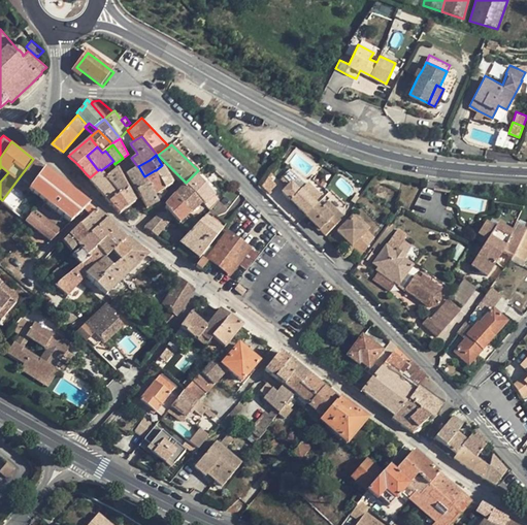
[(18,179),(29,188),(44,167),(33,159),(18,179)]
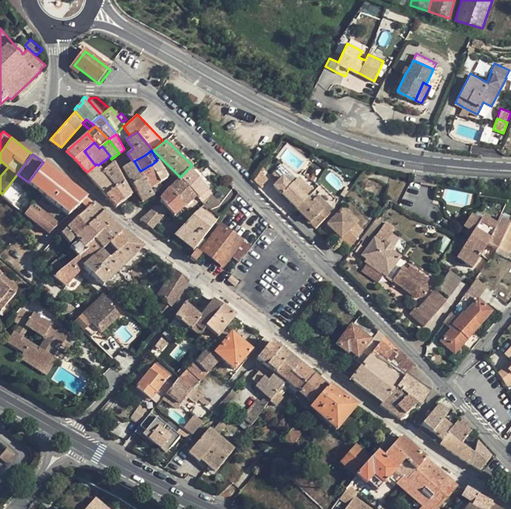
[(151,165),(150,165),(160,182),(167,177),(157,160),(151,165)]
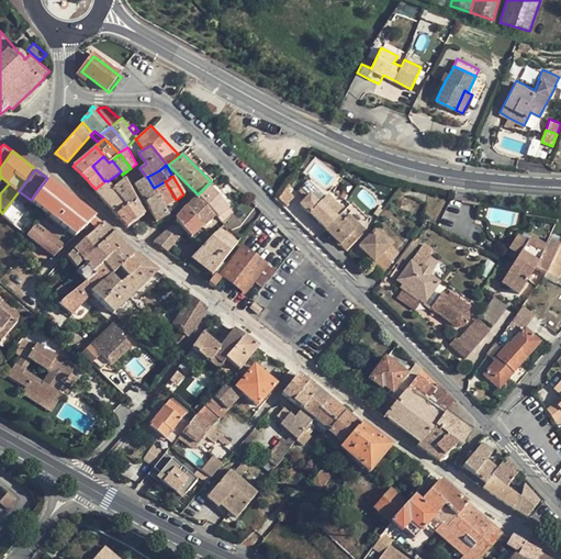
[(146,177),(135,183),(145,202),(157,196),(154,188),(147,177),(146,177)]
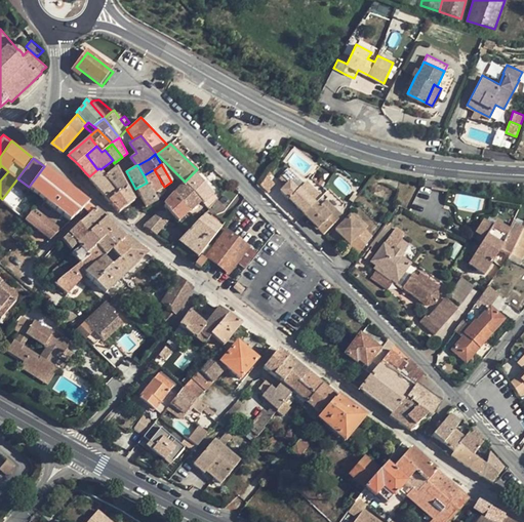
[(29,187),(70,219),(84,207),(90,212),(95,206),(44,166),(29,187)]
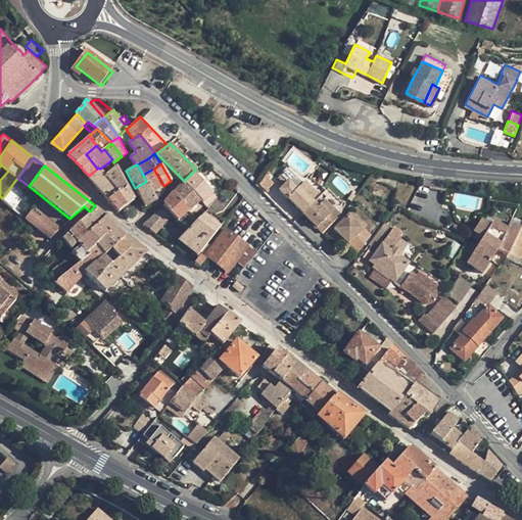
[(105,174),(105,175),(119,192),(127,186),(115,167),(105,174)]
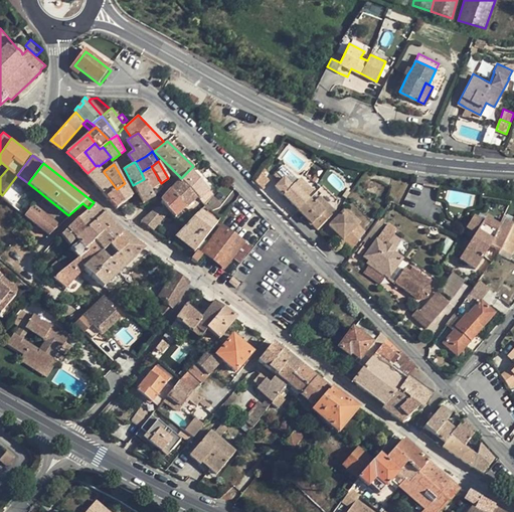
[(98,165),(96,166),(88,173),(90,175),(99,185),(100,187),(102,189),(104,191),(108,195),(117,189),(104,172),(104,171),(99,166),(98,165)]
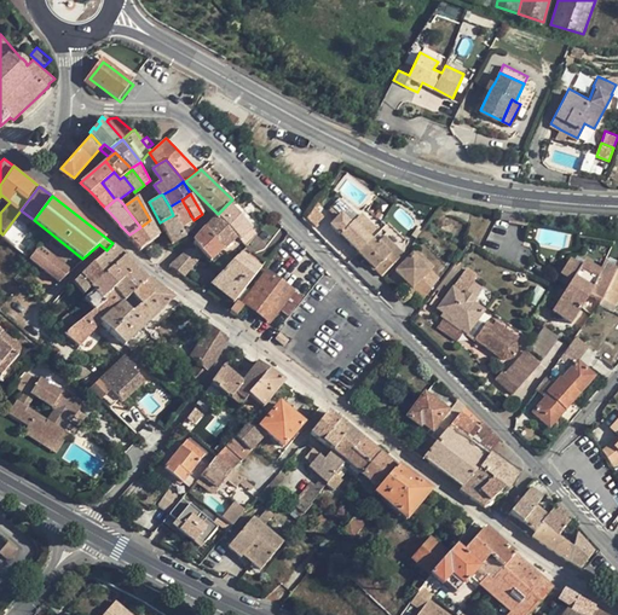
[(182,199),(169,207),(173,215),(182,227),(194,220),(182,199)]
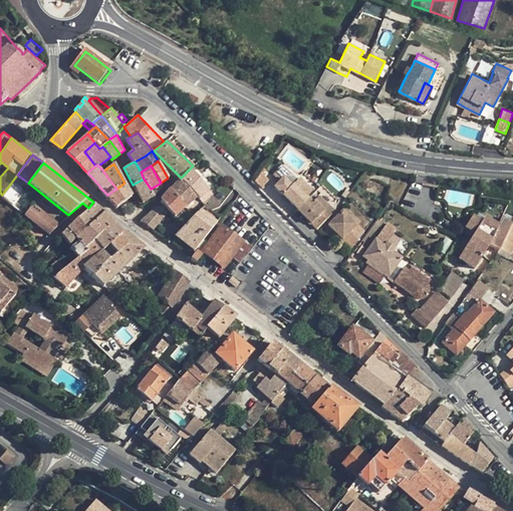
[(187,172),(181,178),(198,196),(200,198),(204,194),(209,189),(195,174),(191,177),(187,172)]
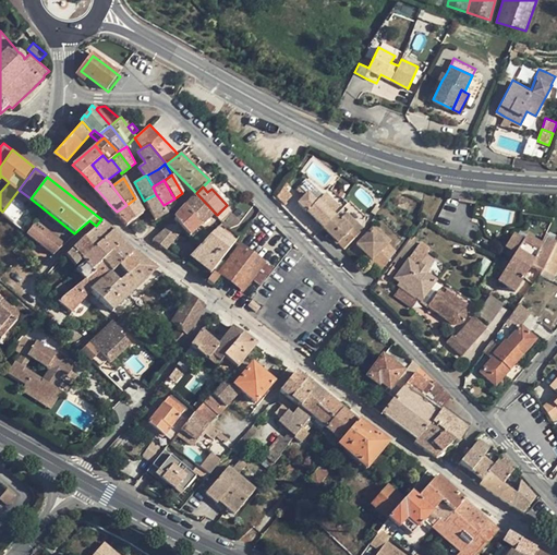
[(31,198),(19,190),(2,212),(14,221),(31,198)]
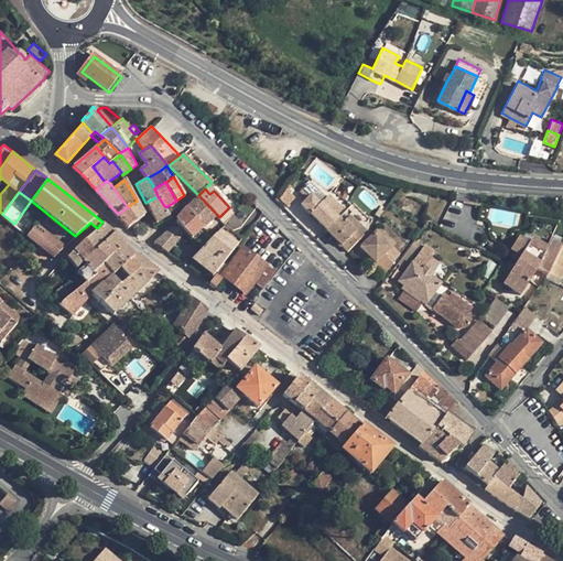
[(311,194),(302,204),(327,228),(338,217),(336,214),(323,202),(322,201),(320,203),(311,194)]
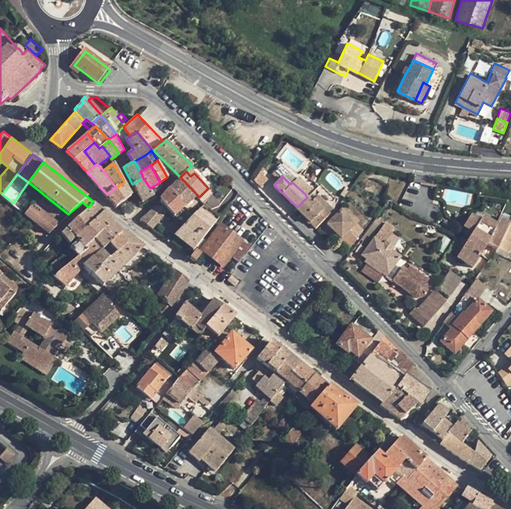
[(197,195),(180,177),(169,188),(185,205),(197,195)]
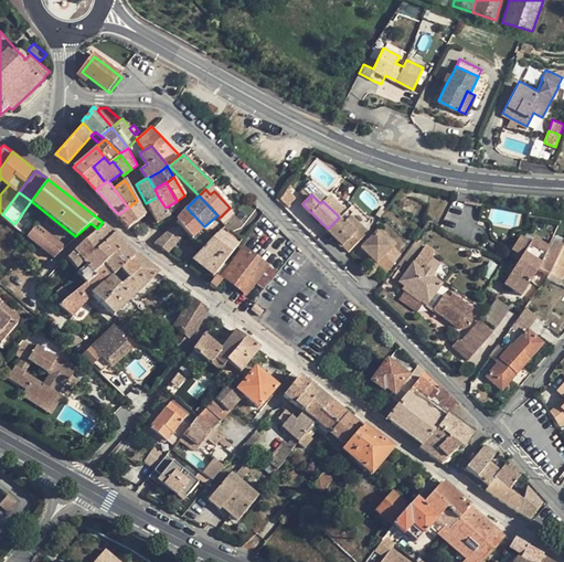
[(330,195),(323,202),(337,214),(343,208),(330,195)]
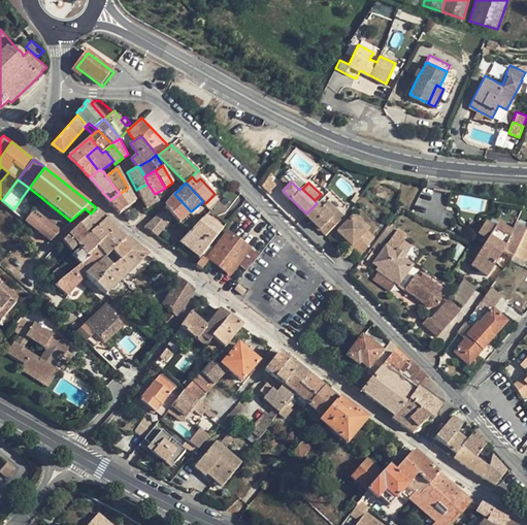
[(147,184),(136,190),(146,207),(159,200),(155,194),(147,184)]
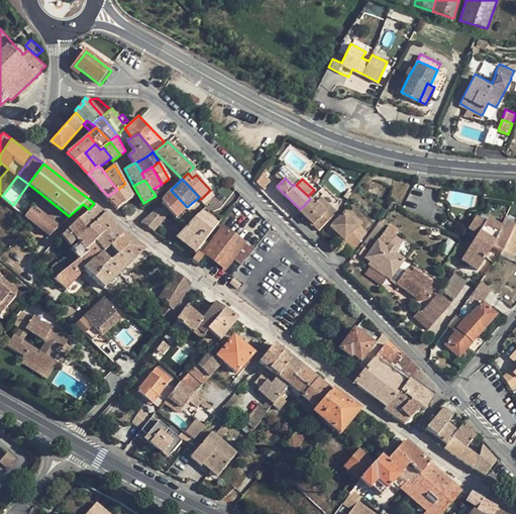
[(125,184),(117,190),(108,196),(110,198),(117,208),(132,197),(125,184)]
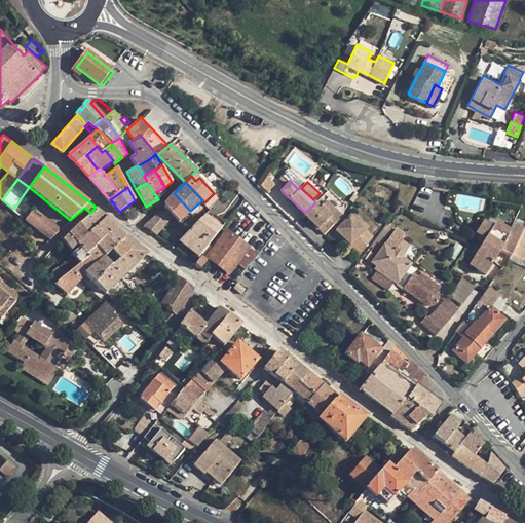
[(164,187),(154,193),(158,199),(166,190),(164,187)]
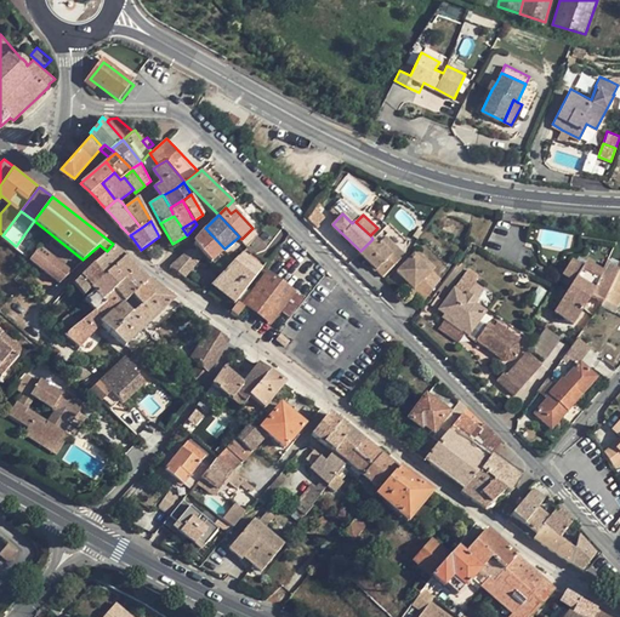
[(225,249),(205,228),(194,241),(198,246),(205,253),(211,261),(217,267),(229,255),(229,253),(225,249)]
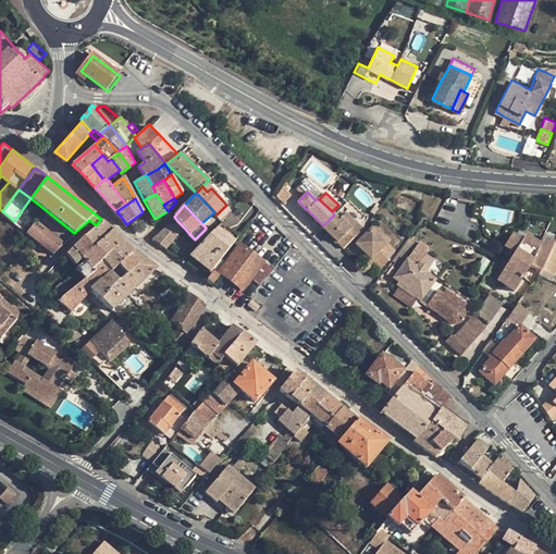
[(221,210),(217,214),(218,216),(222,220),(226,214),(221,210)]
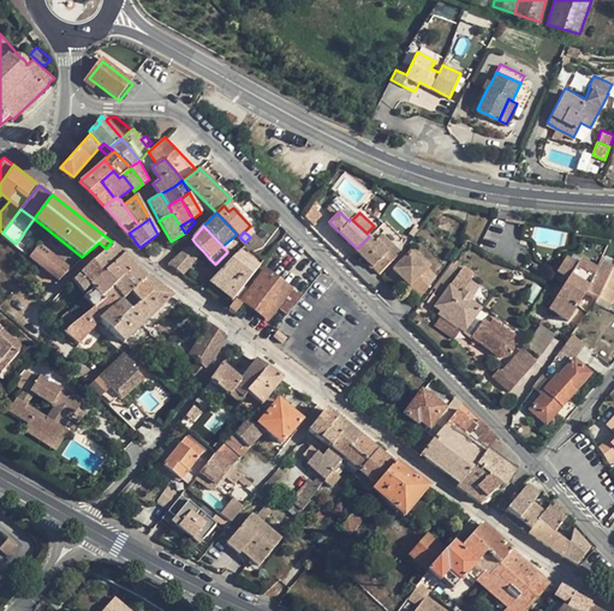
[(394,244),(382,233),(376,239),(388,250),(394,244)]
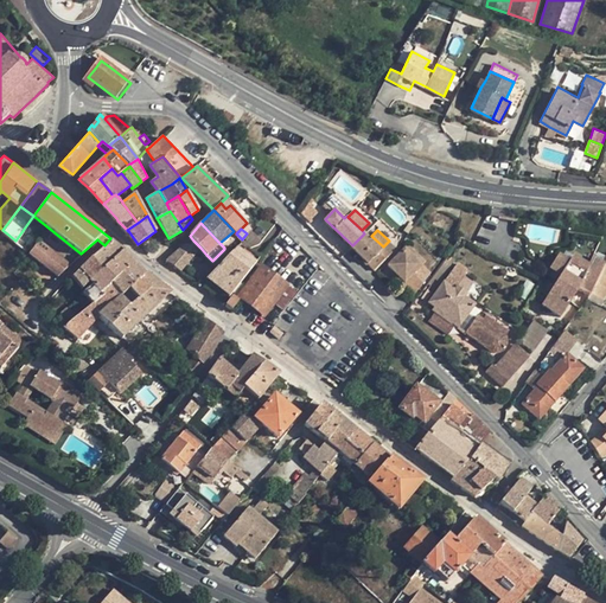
[(234,231),(219,243),(224,248),(237,235),(236,233),(234,231)]
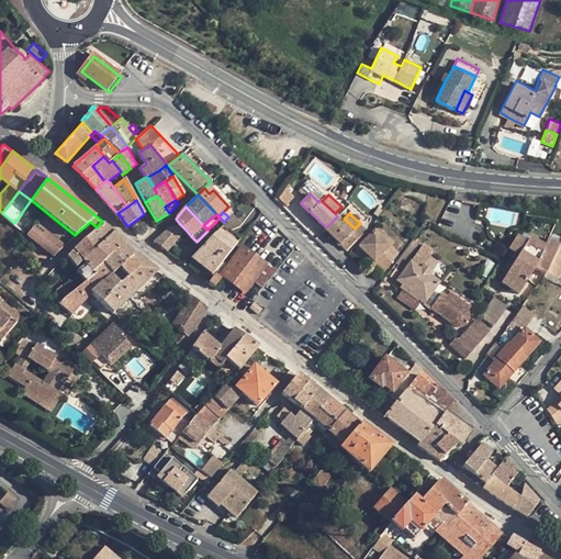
[(337,216),(326,227),(348,249),(366,230),(360,223),(355,228),(344,219),(341,221),(337,216)]
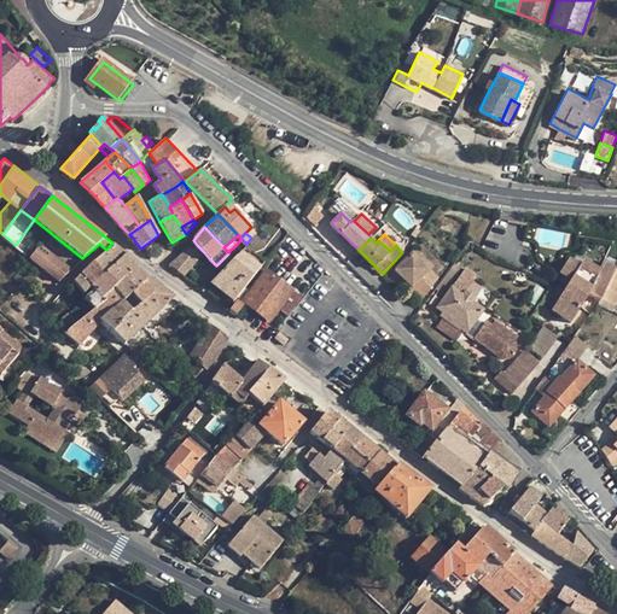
[(106,250),(93,262),(104,274),(126,253),(114,243),(112,243),(106,250)]
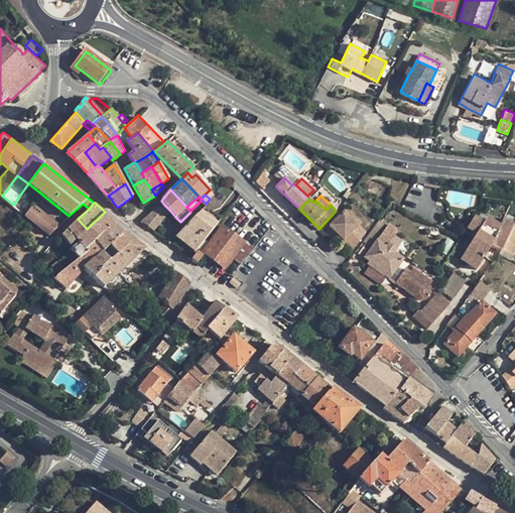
[(170,211),(164,205),(156,207),(149,213),(142,220),(154,229),(170,211)]
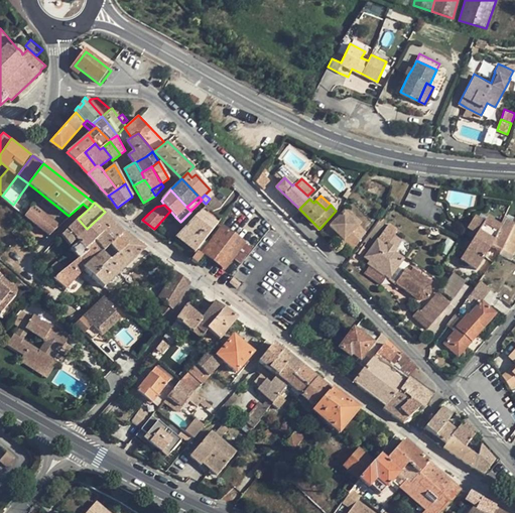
[(205,206),(202,209),(218,222),(221,218),(205,206)]
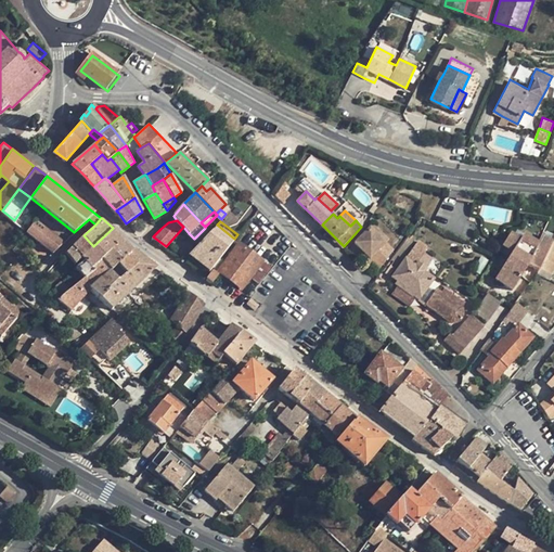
[(373,222),(370,227),(386,242),(388,238),(373,222)]
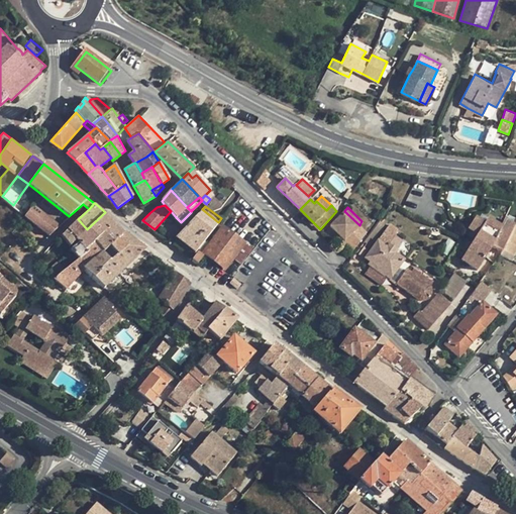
[(36,208),(28,218),(49,234),(59,225),(36,208)]
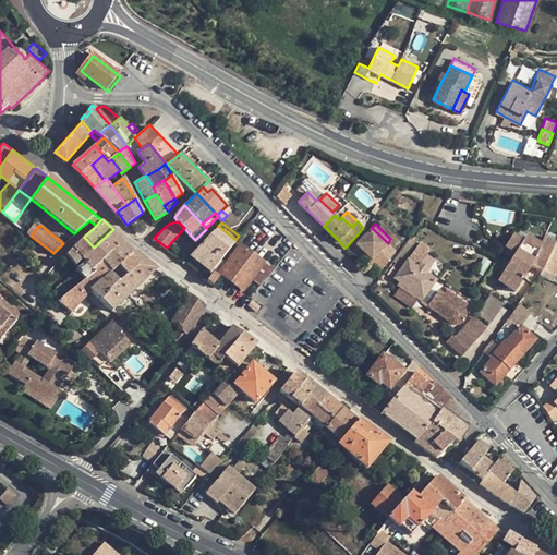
[(218,226),(191,254),(212,270),(235,240),(218,226)]
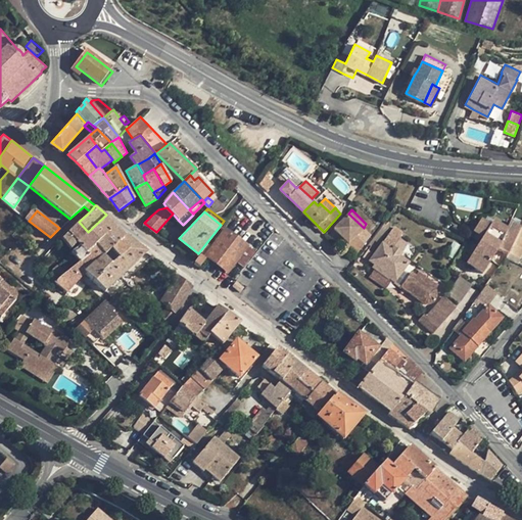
[(348,214),(334,228),(349,242),(358,251),(371,235),(364,228),(348,214)]
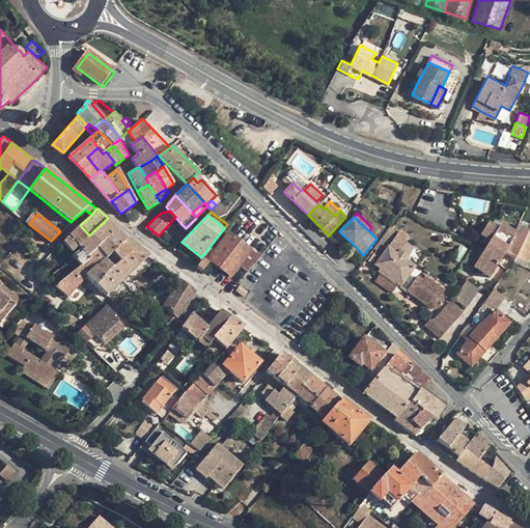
[(127,239),(108,218),(89,235),(78,245),(80,248),(73,254),(81,265),(99,247),(107,257),(127,239)]
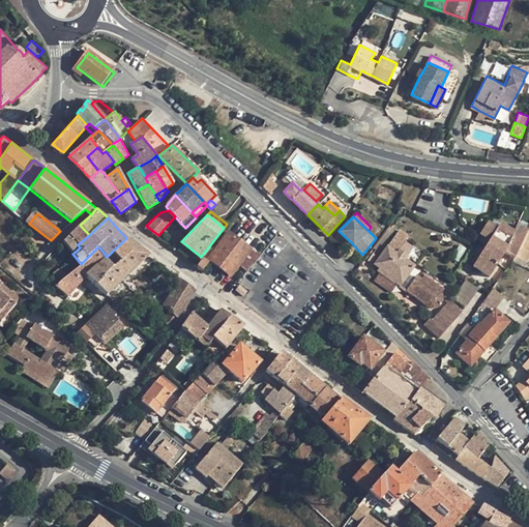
[(487,222),(480,232),(485,235),(490,238),(473,264),(490,274),(505,252),(516,256),(516,255),(528,229),(517,224),(513,231),(500,223),(497,228),(487,222)]
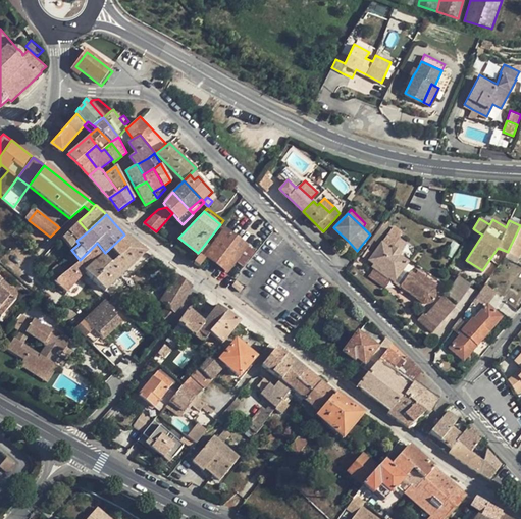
[(384,220),(368,243),(370,244),(367,248),(371,251),(389,225),(384,220)]
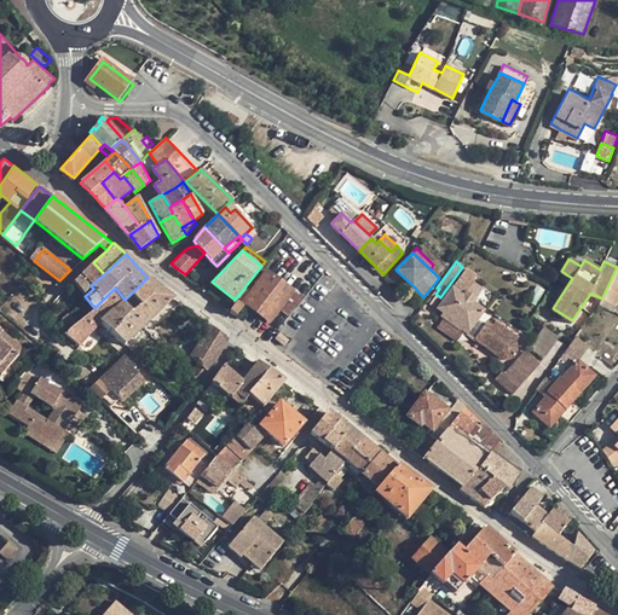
[(70,282),(84,293),(91,285),(104,274),(93,262),(70,282)]
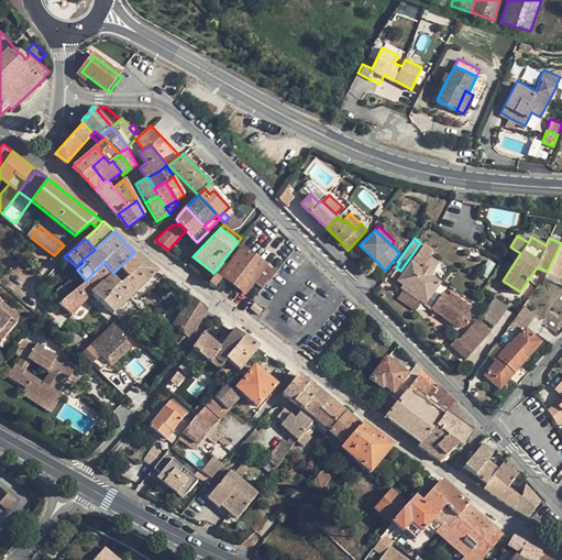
[(412,260),(398,280),(404,284),(401,286),(406,288),(399,297),(414,307),(420,298),(422,300),(425,302),(434,289),(440,281),(430,274),(432,271),(423,264),(430,255),(432,253),(431,252),(434,249),(425,242),(412,260)]
